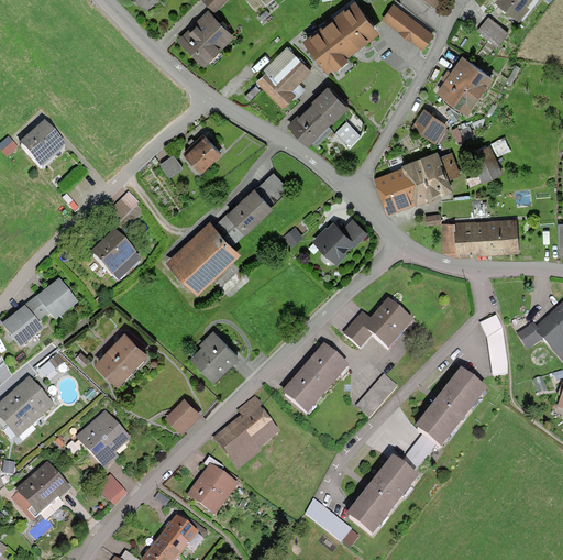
[(497,0),(497,1),(516,15),(527,0),(497,0)]
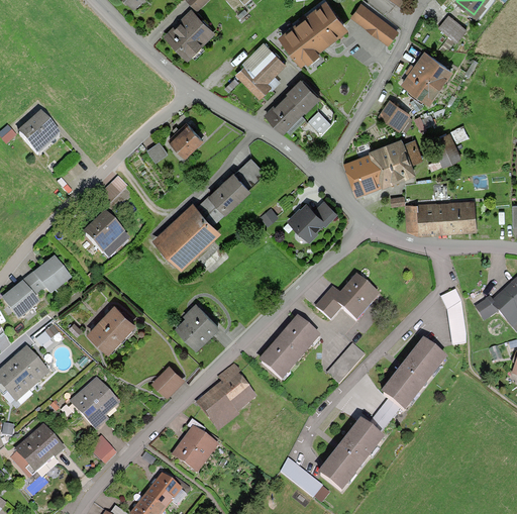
[(322,2),(280,35),(300,61),(306,56),(309,61),(318,54),(314,49),(342,27),(322,2)]
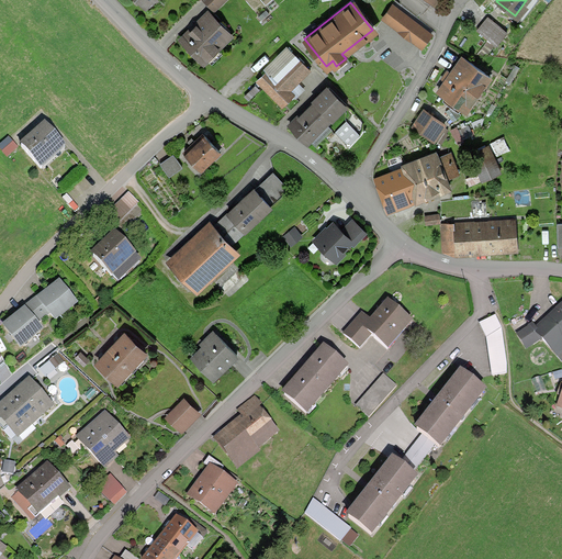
[(429,32),(393,4),(383,18),(419,45),(429,32)]
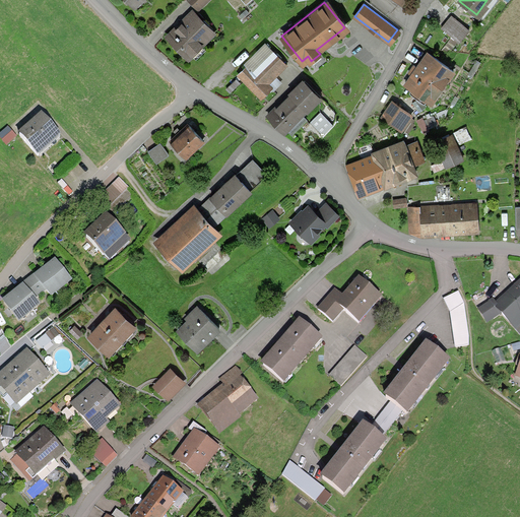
[(208,27),(191,11),(168,36),(188,56),(199,44),(195,41),(208,27)]
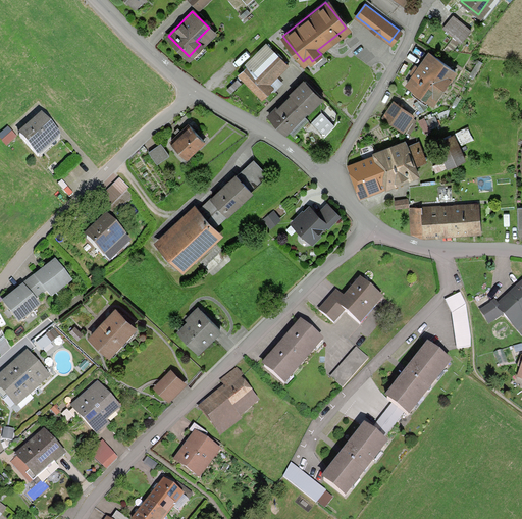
[(471,30),(454,15),(444,28),(461,41),(471,30)]
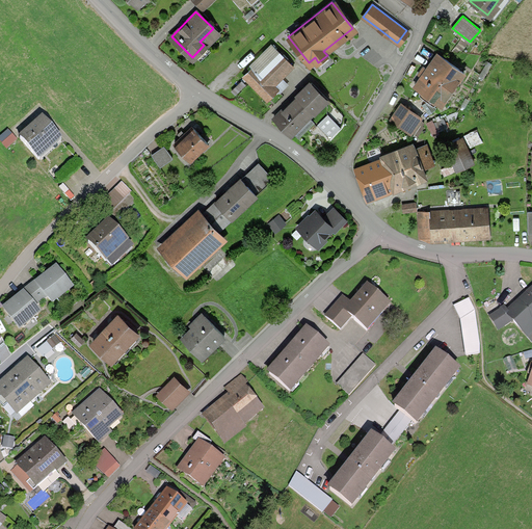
[(259,73),(278,52),(272,45),(251,65),(259,73)]
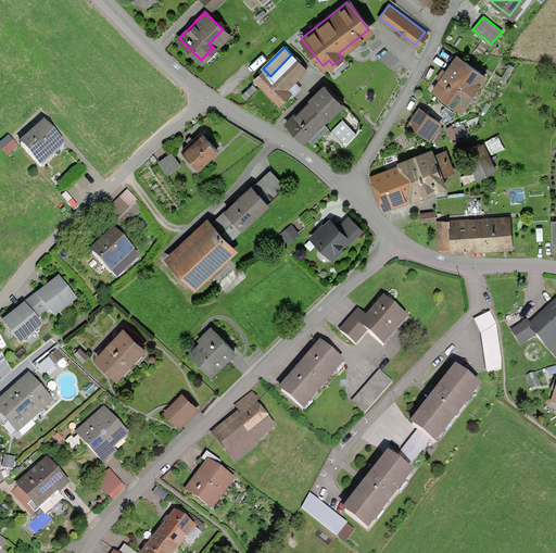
[(291,54),(270,76),(283,88),(304,66),(291,54)]
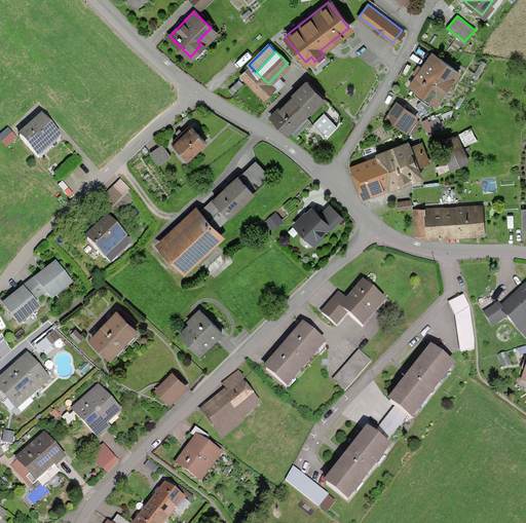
[(458,70),(433,51),(426,60),(427,61),(422,69),(420,68),(409,83),(433,100),(443,85),(446,87),(458,70)]
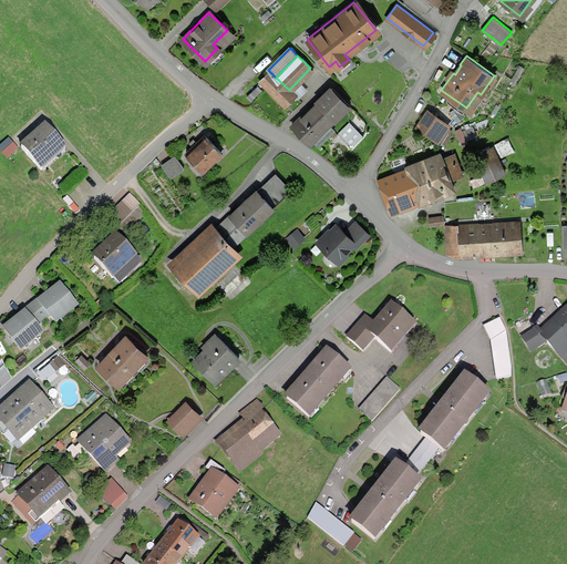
[(276,78),(268,70),(258,80),(285,105),(295,95),(289,90),(276,78)]
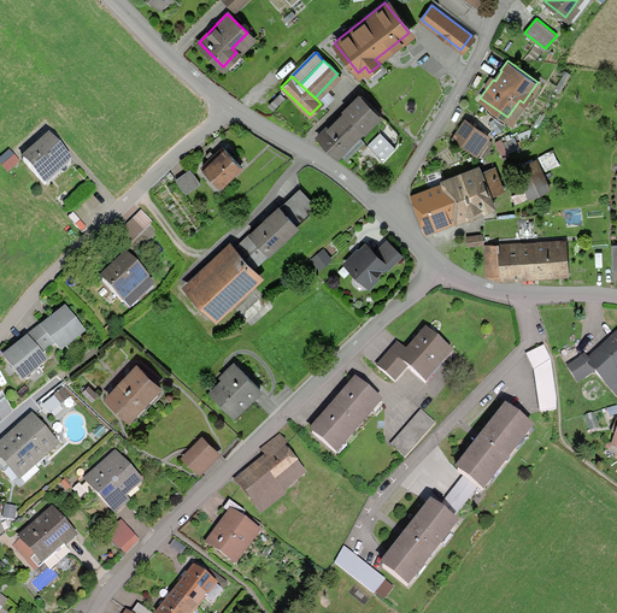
[(283,99),(277,93),(264,106),(270,112),(283,99)]
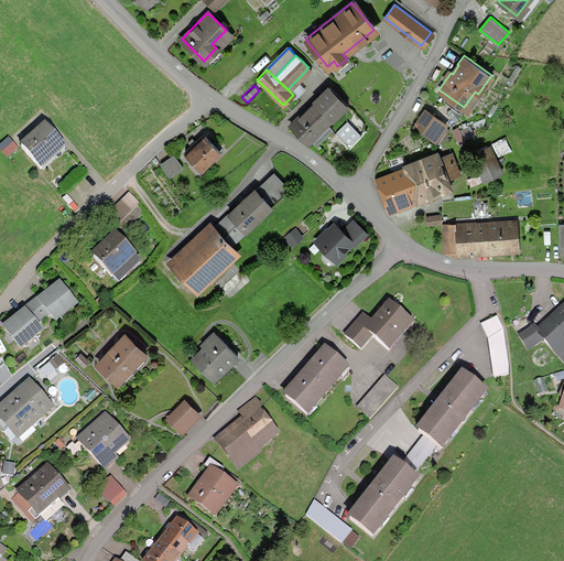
[(308,141),(346,105),(327,86),(290,122),(308,141)]
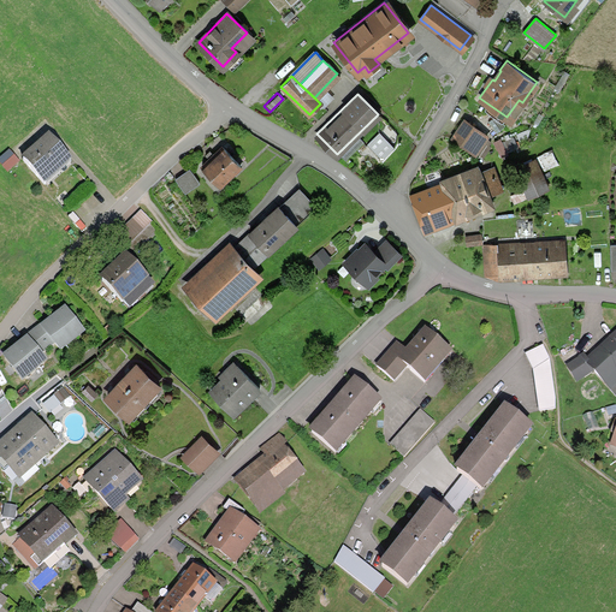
[(486,136),(466,119),(452,136),(473,152),(486,136)]
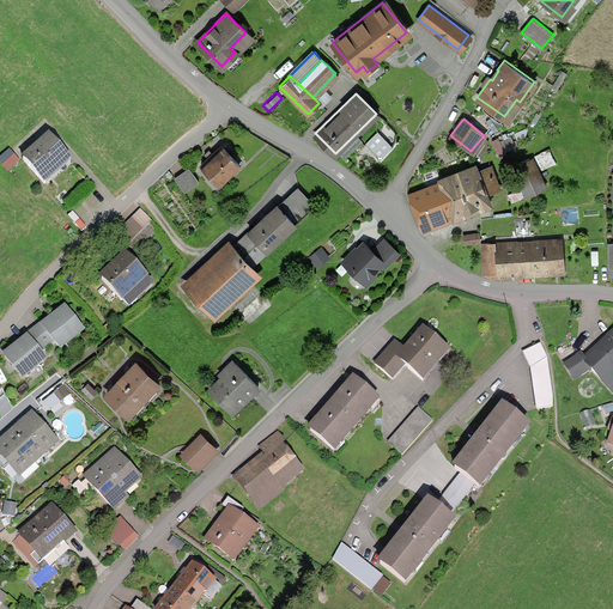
[(390,146),(377,133),(369,140),(382,153),(390,146)]
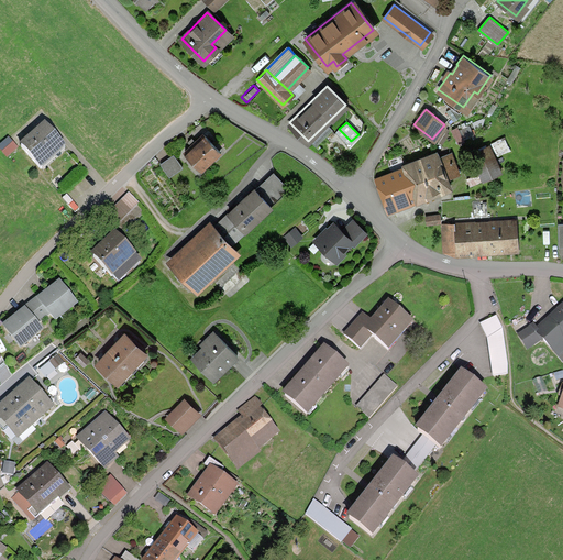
[(43,124),(21,146),(40,165),(62,144),(43,124)]
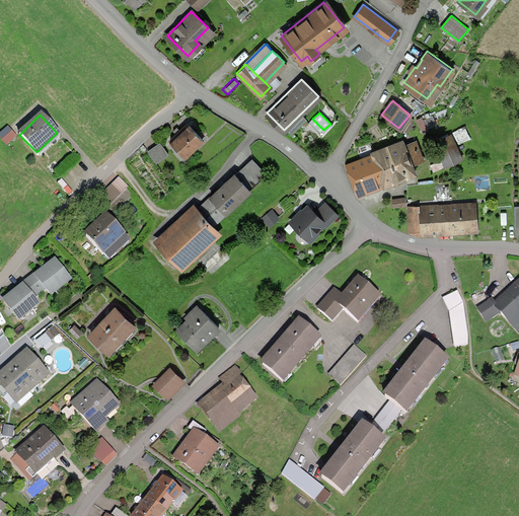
[(184,155),(203,139),(187,123),(169,139),(184,155)]
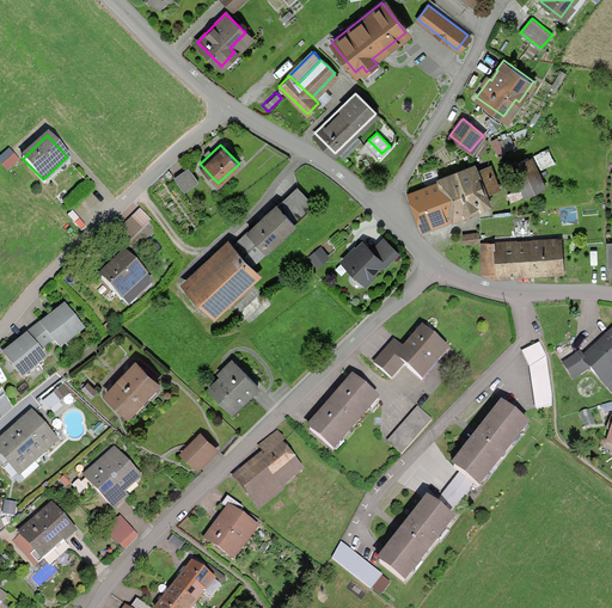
[(17,163),(7,152),(0,158),(0,166),(5,172),(17,163)]
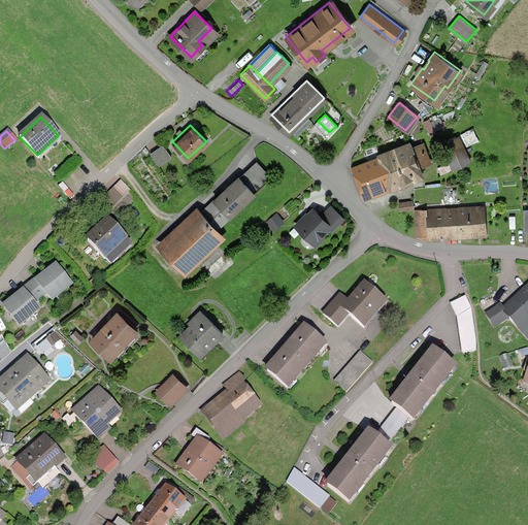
[(468,161),(458,135),(442,142),(453,167),(468,161)]
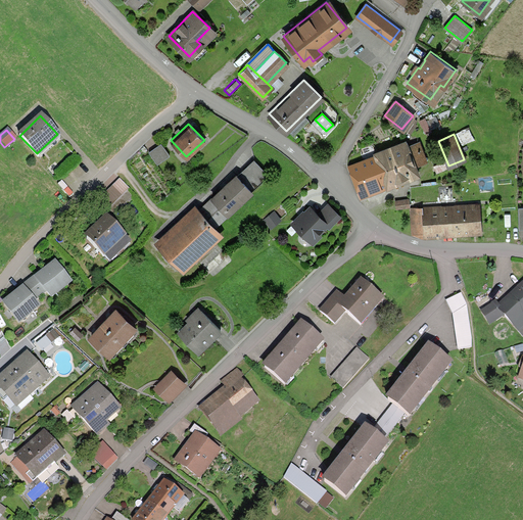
[(415,166),(407,146),(405,140),(390,146),(391,149),(376,156),(387,184),(418,172),(415,166)]
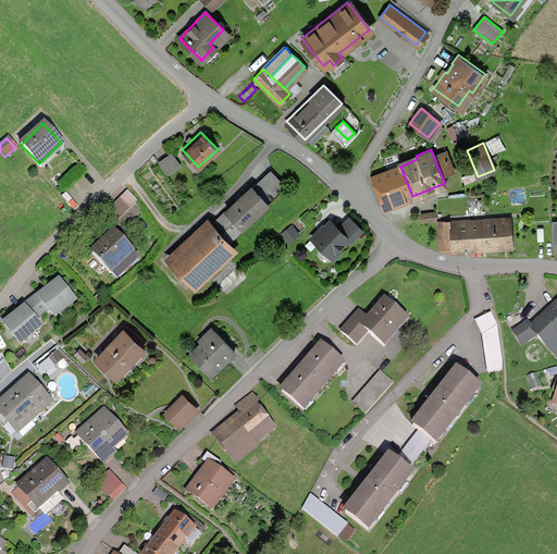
[(171,151),(157,162),(165,174),(180,164),(171,151)]
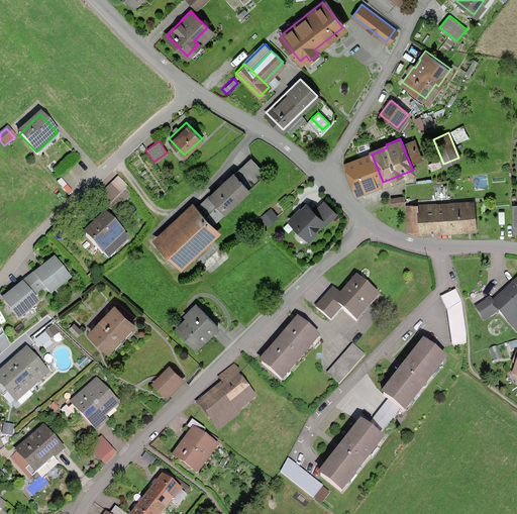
[(402,144),(410,164),(421,159),(413,140),(402,144)]
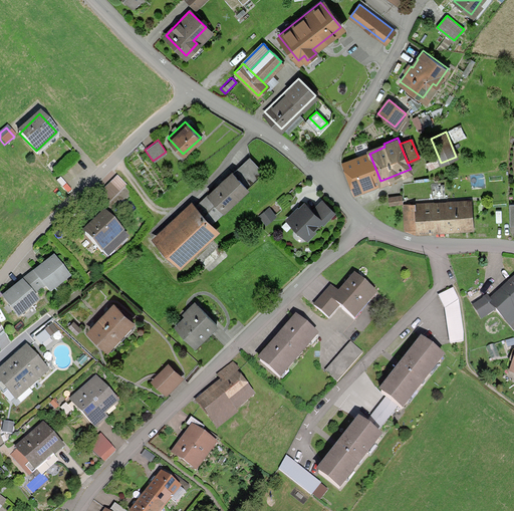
[(380,181),(369,154),(344,163),(355,191),(380,181)]
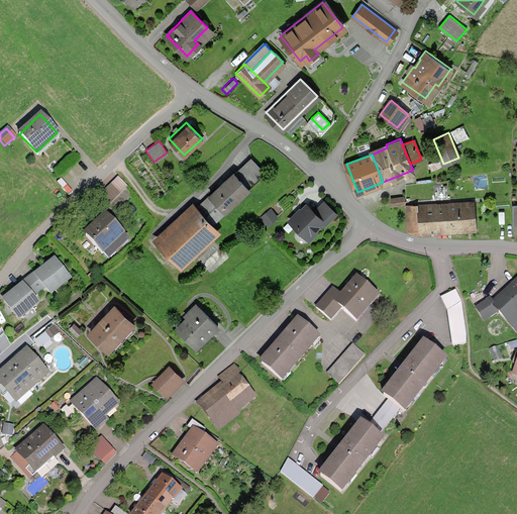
[(235,176),(247,189),(265,174),(251,160),(235,176)]
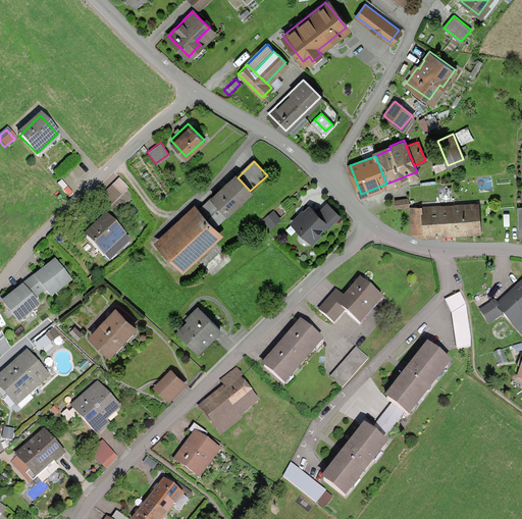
[(250,191),(238,177),(235,174),(210,197),(225,214),(250,191)]
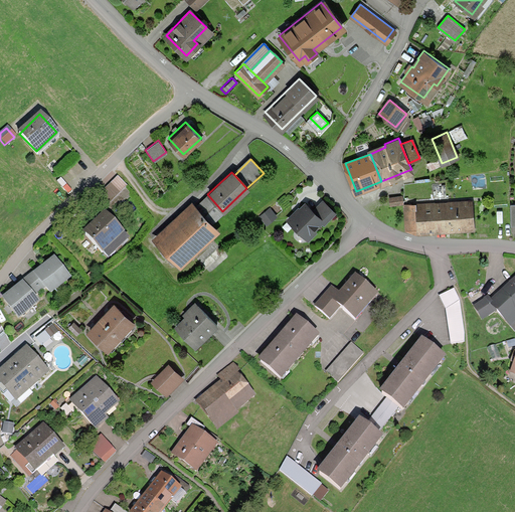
[(107,204),(123,189),(126,185),(117,176),(96,195),(105,205),(107,204)]
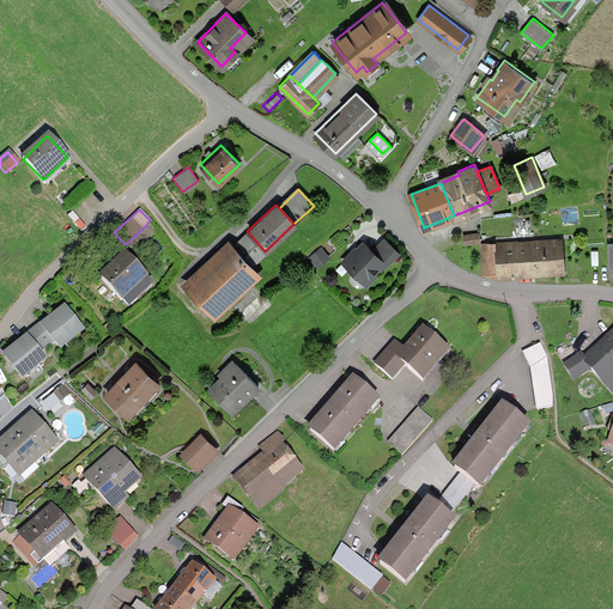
[(146,225),(127,243),(133,250),(152,232),(146,225)]
